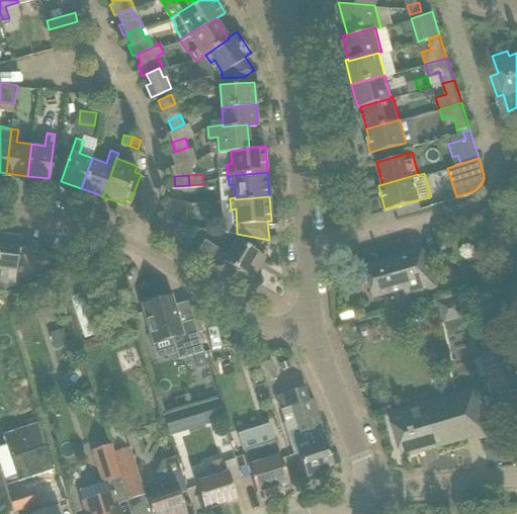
[(168,206),(182,209),(184,200),(170,197),(168,206)]
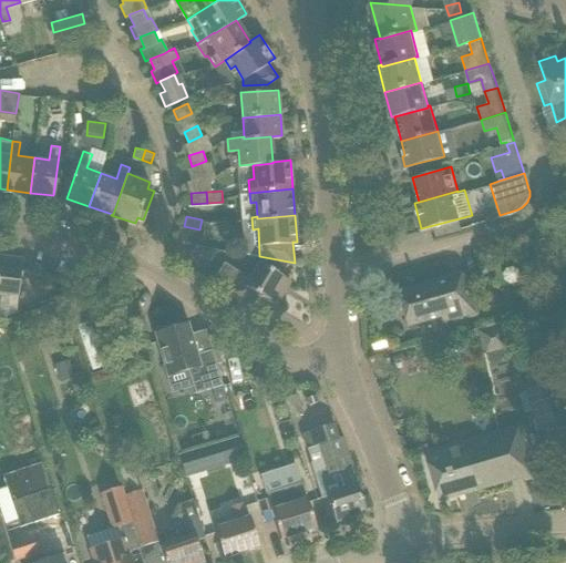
[(0,253),(0,307),(2,293),(18,295),(22,256),(0,253)]
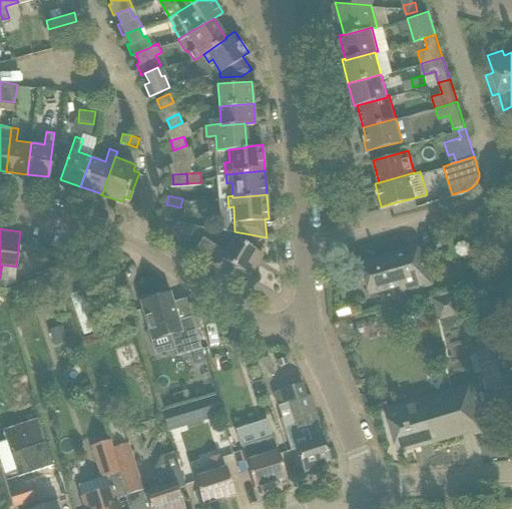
[(225,248),(203,235),(192,255),(226,275),(233,265),(249,275),(263,252),(233,235),(225,248)]
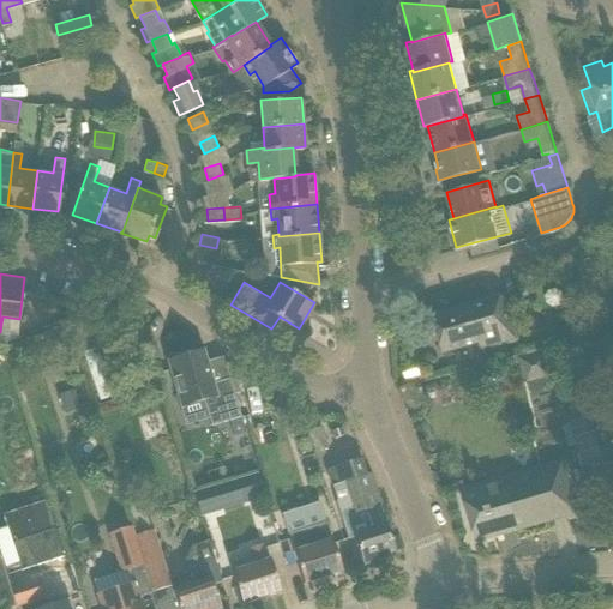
[(612,290),(601,295),(602,300),(608,320),(610,324),(612,323),(612,290)]
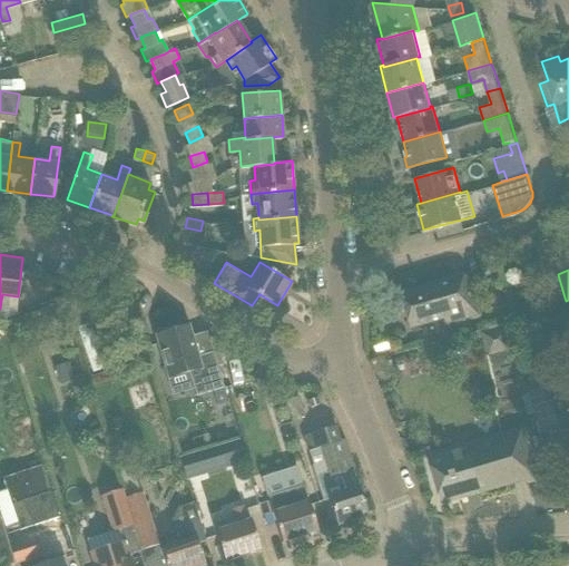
[(402,291),(412,324),(460,311),(462,316),(480,312),(468,272),(402,291)]
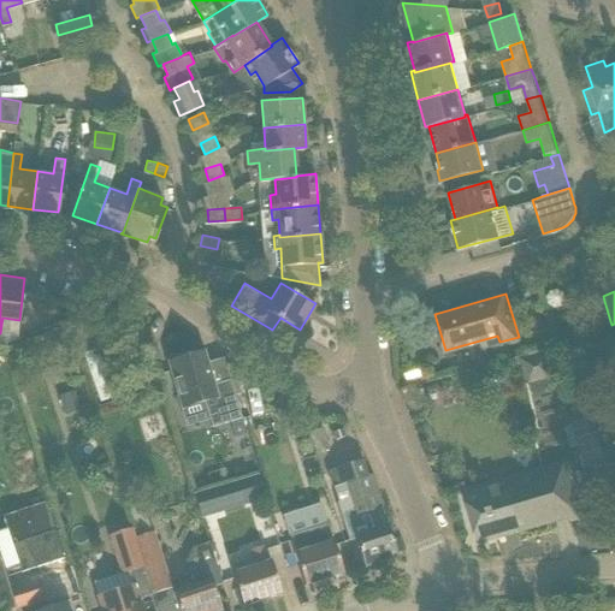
[(604,301),(591,304),(597,325),(610,321),(604,301)]
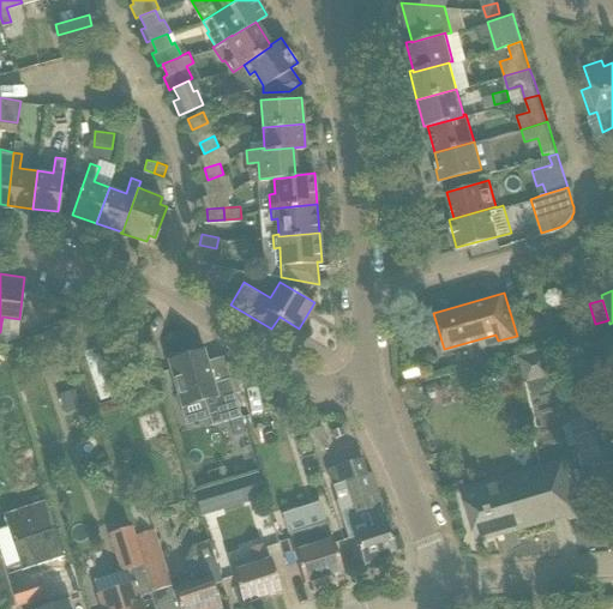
[(170,357),(168,359),(181,404),(204,397),(211,423),(240,414),(229,375),(212,380),(203,348),(187,353),(185,348),(169,353),(170,357)]
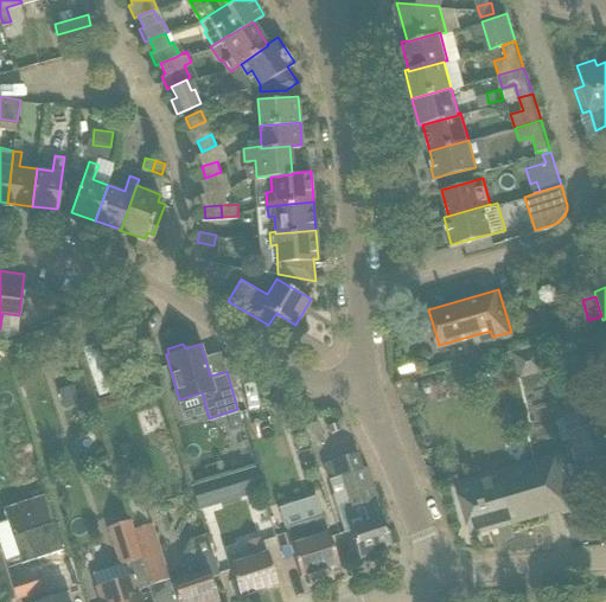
[(537,344),(512,350),(520,375),(544,367),(537,344)]
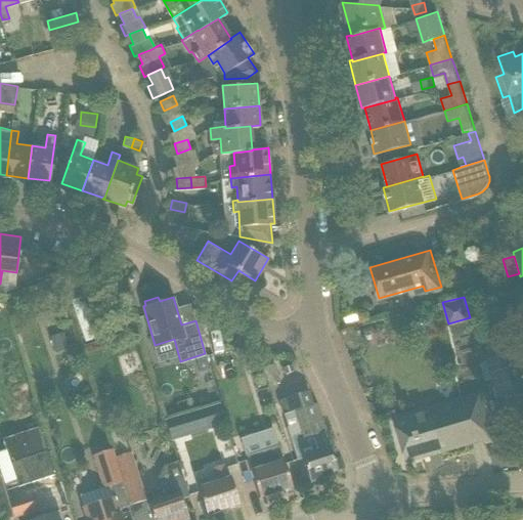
[(362,328),(360,337),(367,343),(376,340),(378,331),(371,326),(362,328)]
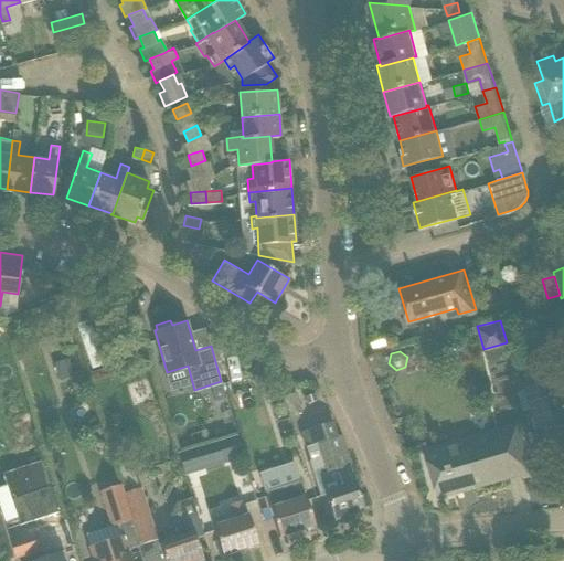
[(68,357),(56,360),(61,374),(73,371),(68,357)]
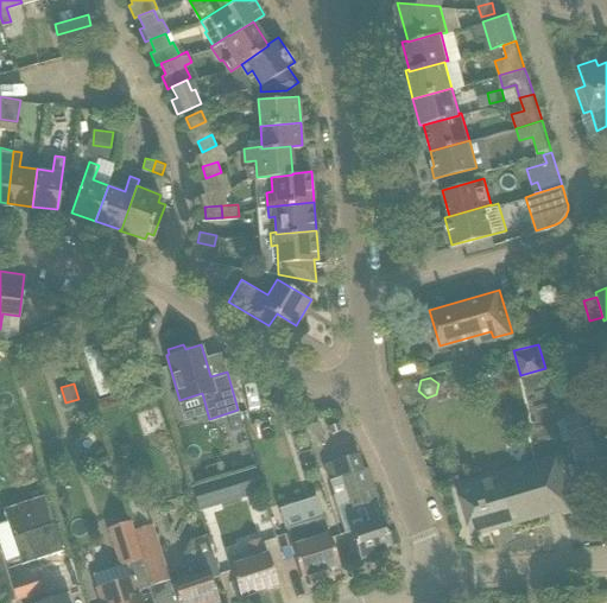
[(276,386),(270,398),(285,406),(291,394),(276,386)]
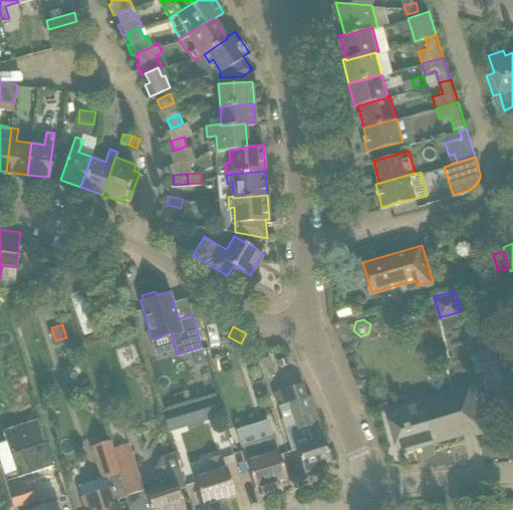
[(477,349),(485,377),(486,377),(488,387),(504,381),(494,345),(477,349)]
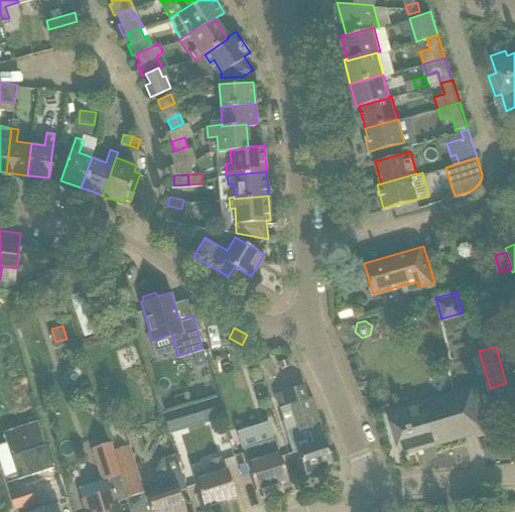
[(287,356),(278,360),(281,366),(290,363),(287,356)]
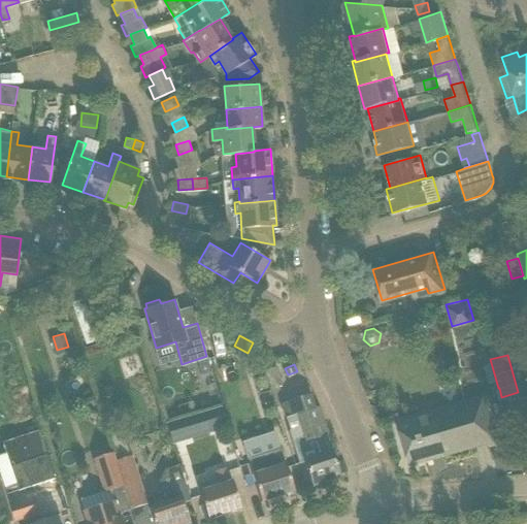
[(266,369),(271,384),(281,380),(275,365),(266,369)]
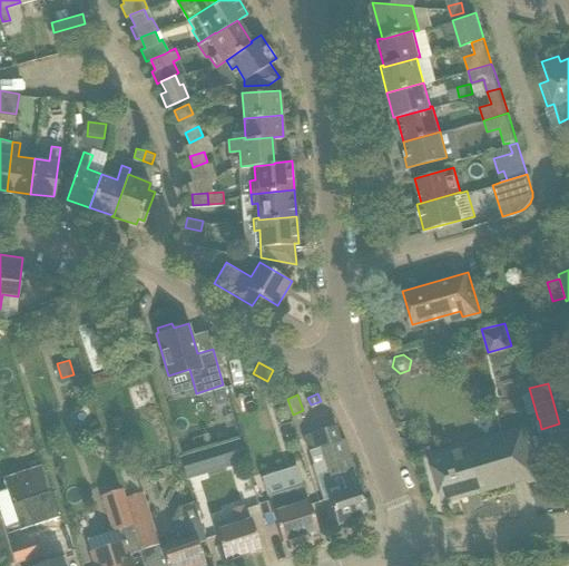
[(539,419),(538,419),(450,446),(428,452),(442,501),(527,476),(528,480),(540,477),(540,476),(553,471),(541,429),(539,419)]
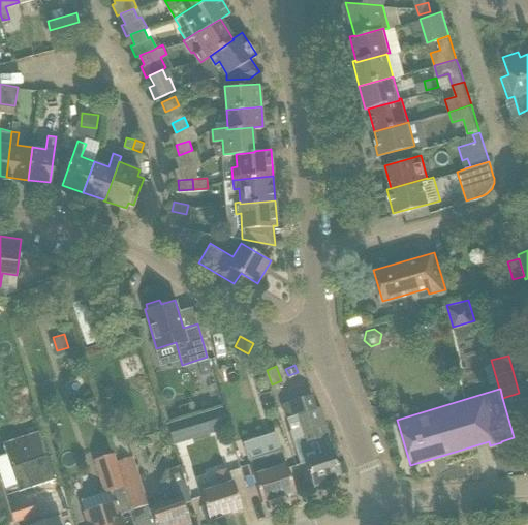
[(341,475),(333,451),(332,451),(327,434),(329,433),(319,405),(315,407),(311,394),(294,398),(304,427),(308,439),(312,437),(318,455),(304,460),(306,465),(312,485),(341,475)]
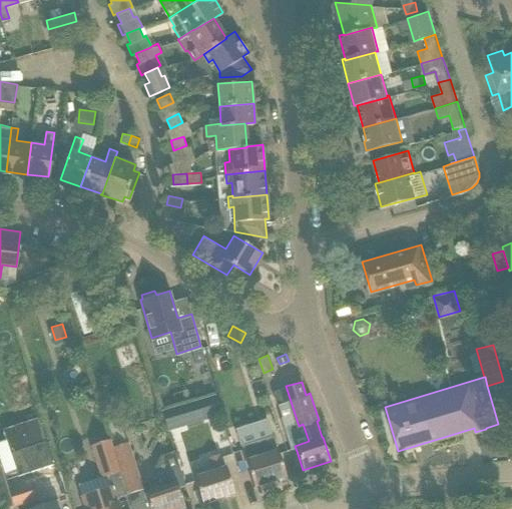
[(198,397),(161,409),(167,429),(204,418),(198,397)]
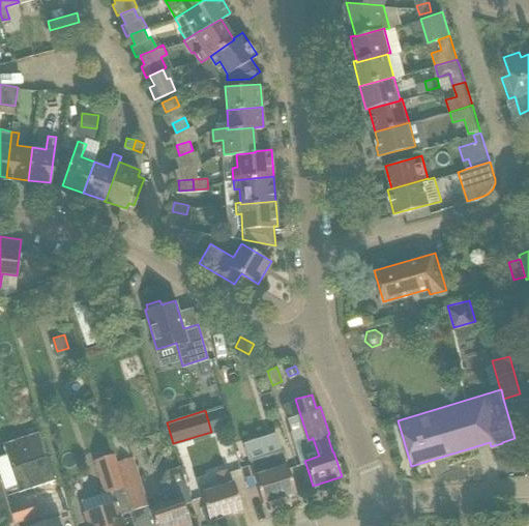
[(248,460),(254,474),(262,502),(295,491),(287,464),(285,464),(281,449),(248,460)]
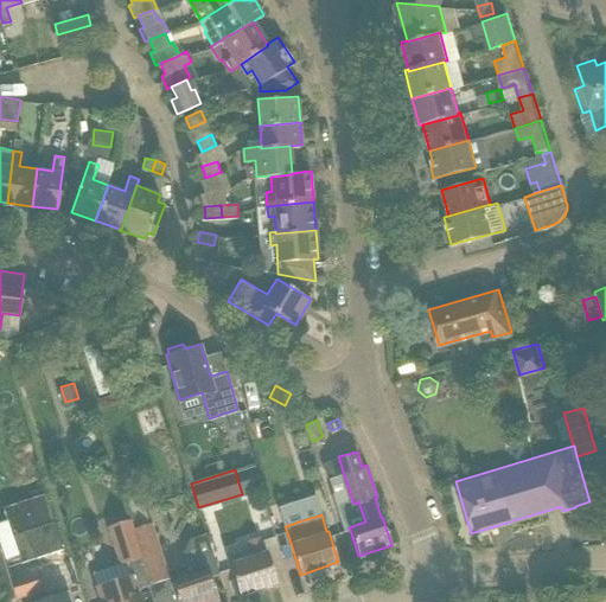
[(151,582),(142,556),(133,527),(134,527),(132,518),(112,524),(123,561),(126,559),(129,574),(96,584),(101,601),(141,601),(139,591),(138,593),(135,587),(151,582)]
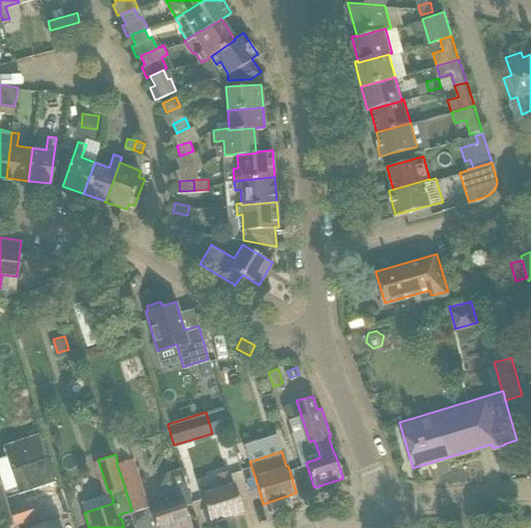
[(149,505),(133,457),(117,463),(116,463),(125,487),(132,510),(149,505)]
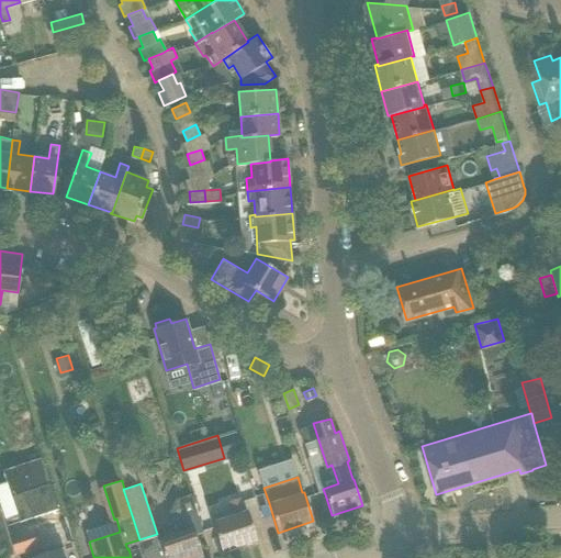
[(233,515),(212,522),(222,550),(257,539),(247,510),(246,511),(242,495),(227,500),(233,515)]
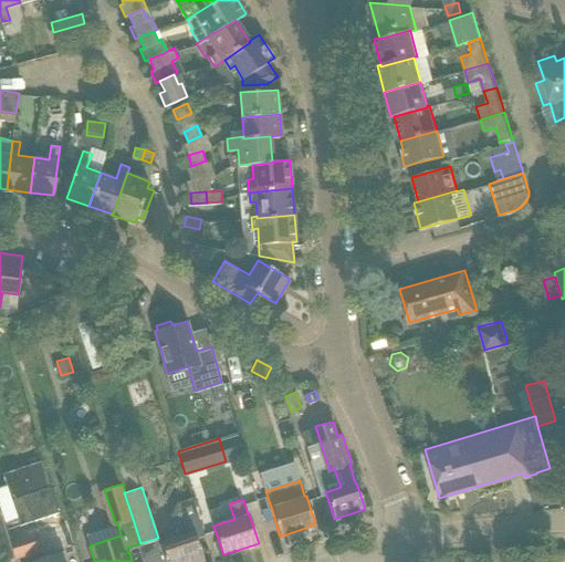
[(25,500),(0,509),(10,539),(9,540),(13,557),(16,555),(16,557),(41,549),(25,500)]
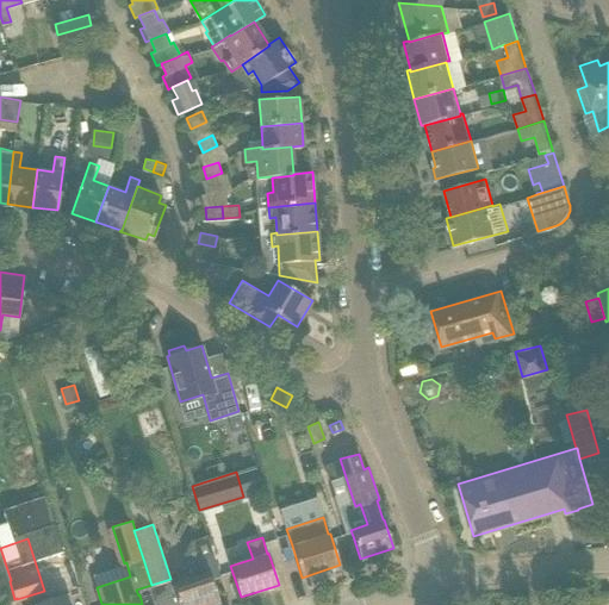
[(11,580),(0,548),(0,547),(0,603),(14,599),(10,581),(11,580)]
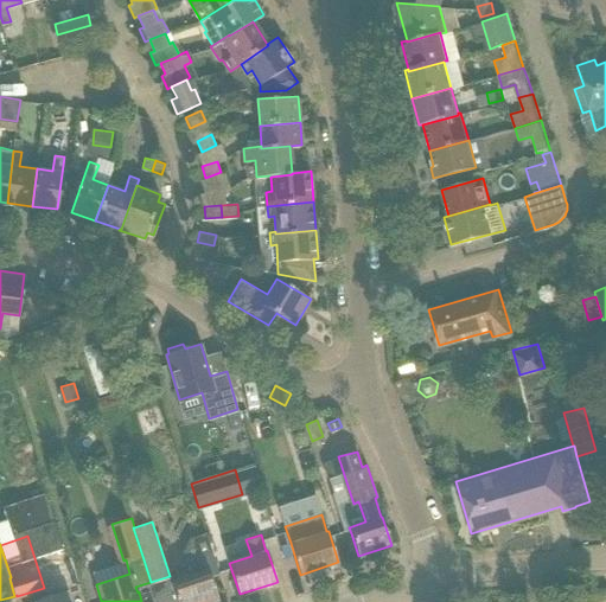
[(212,549),(203,554),(187,558),(192,574),(171,581),(177,601),(214,601),(218,601),(210,575),(221,571),(216,561),(212,549)]
